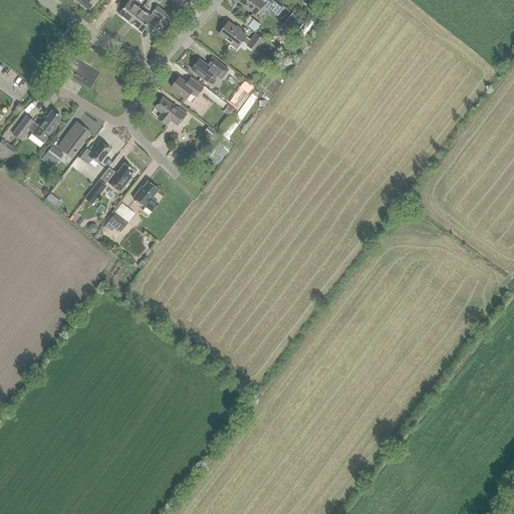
[(88,11),(92,5),(85,0),(76,0),(76,1),(88,11)]
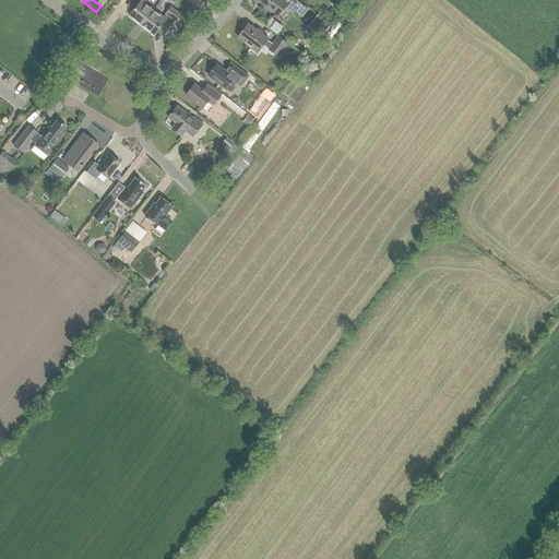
[(131,0),(128,6),(134,10),(130,16),(140,25),(153,9),(144,2),(145,0),(131,0)]
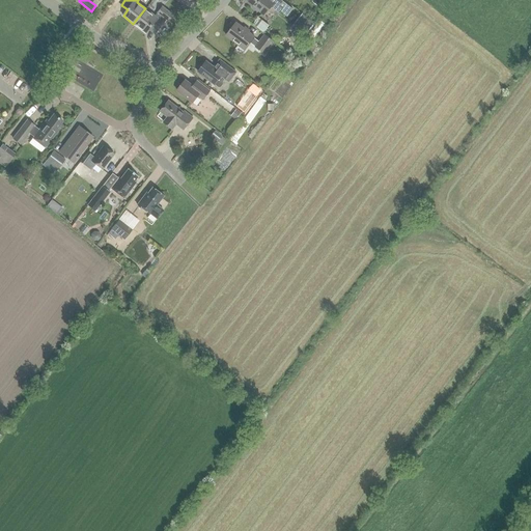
[(269,0),(249,0),(248,2),(264,15),(271,7),(280,15),(281,11),(288,17),(294,9),(280,0),(272,0),(272,1),(269,0)]
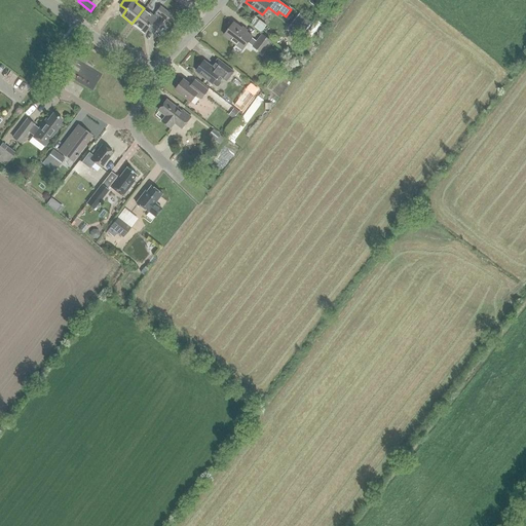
[(153,15),(144,8),(132,24),(144,33),(148,28),(154,33),(164,20),(165,20),(171,14),(160,6),(153,15)]
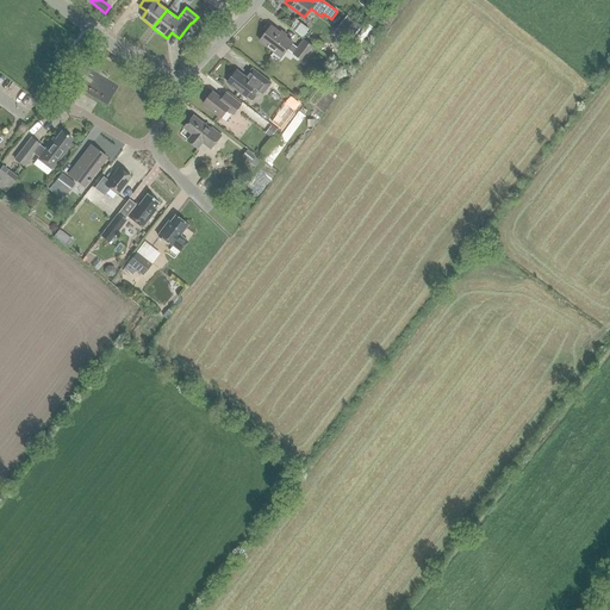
[(347,14),(335,31),(350,42),(361,25),(347,14)]
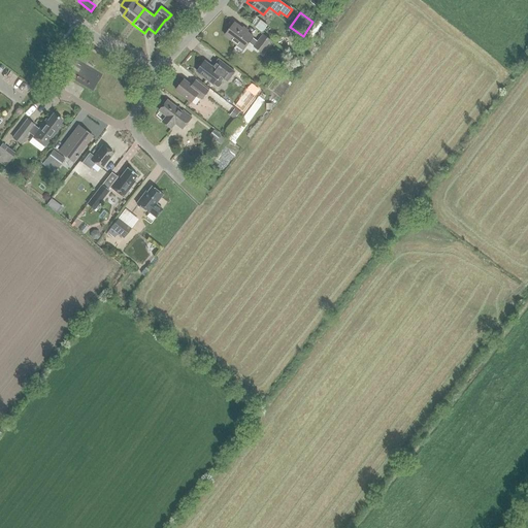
[(256,15),(251,23),(262,32),(267,25),(256,15)]
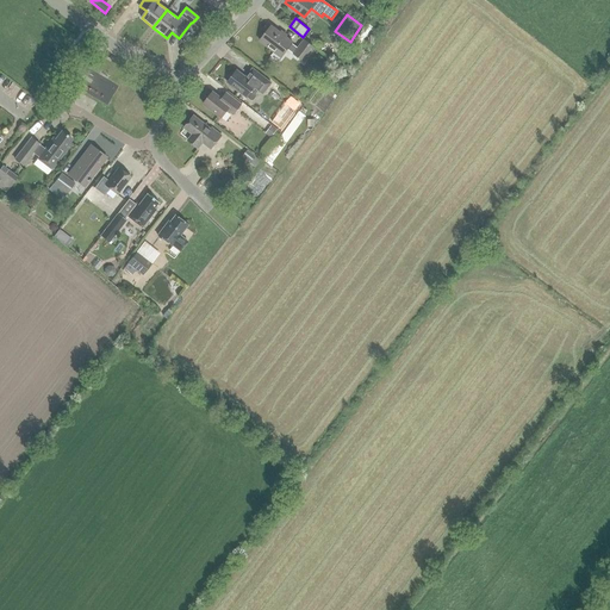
[(315,49),(304,41),(298,49),(292,44),(293,43),(271,26),(260,42),(281,57),(287,50),(293,54),(293,55),(304,63),(315,49)]
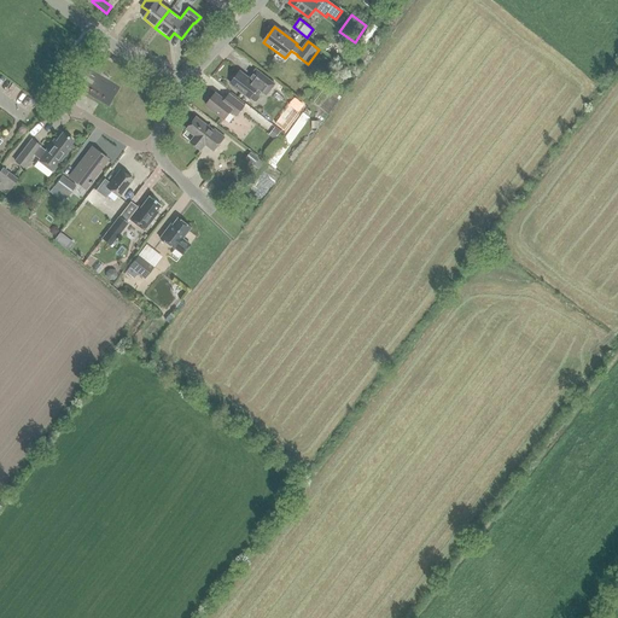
[(275,85),(255,69),(248,79),(240,73),(240,71),(231,83),(231,85),(232,83),(250,98),(254,101),(257,101),(260,98),(260,95),(262,92),(266,95),(275,85)]
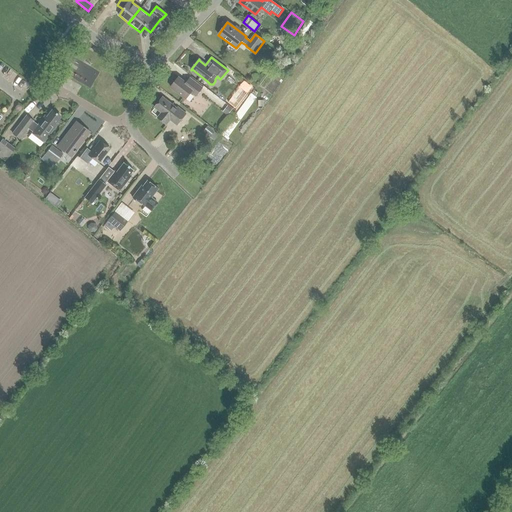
[(191,93),(196,96),(203,88),(190,78),(186,83),(179,77),(171,87),(186,99),(191,93)]
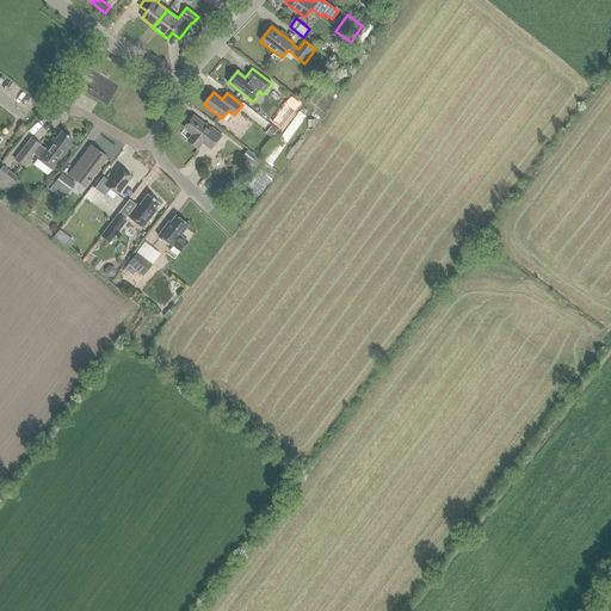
[(291,97),(284,105),(295,113),(301,105),(291,97)]
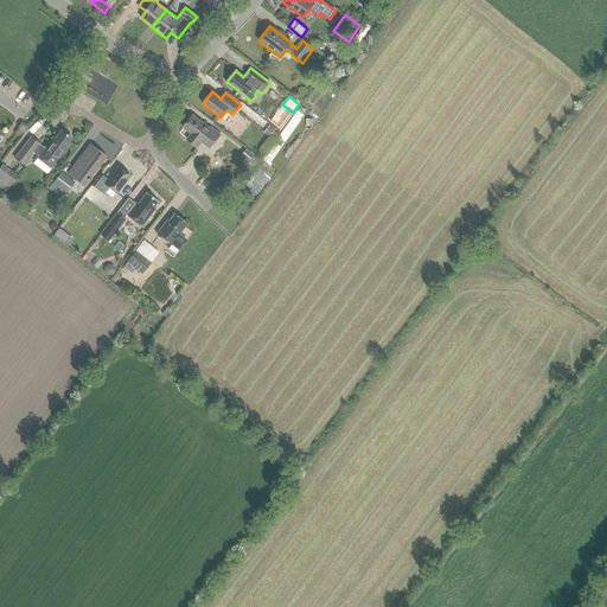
[(295,127),(304,115),(299,112),(291,122),(295,127)]
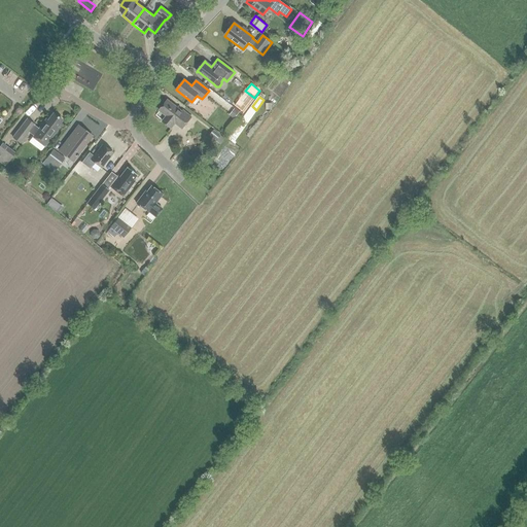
[(168,100),(160,110),(167,116),(163,121),(171,129),(176,123),(182,128),(181,129),(182,129),(191,117),(183,110),(182,111),(168,100)]
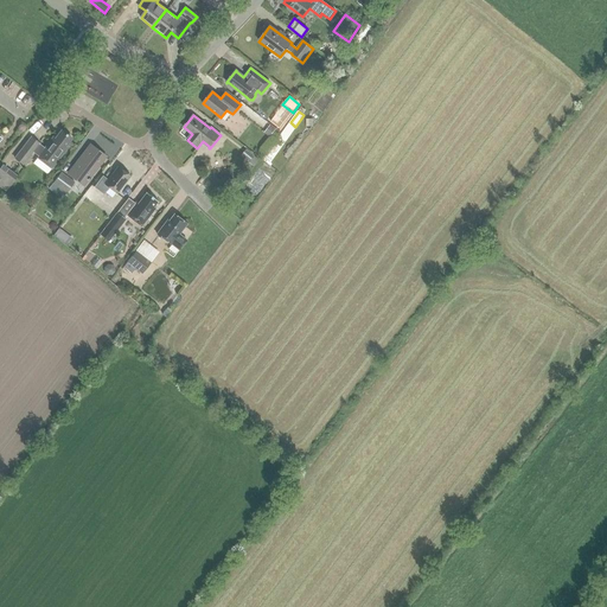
[(269,138),(276,129),(270,125),(264,133),(269,138)]
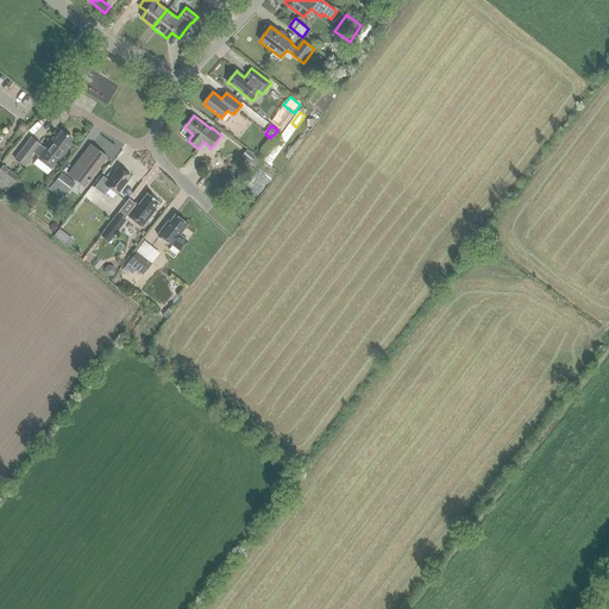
[(284,130),(264,157),(270,162),(292,135),(284,130)]
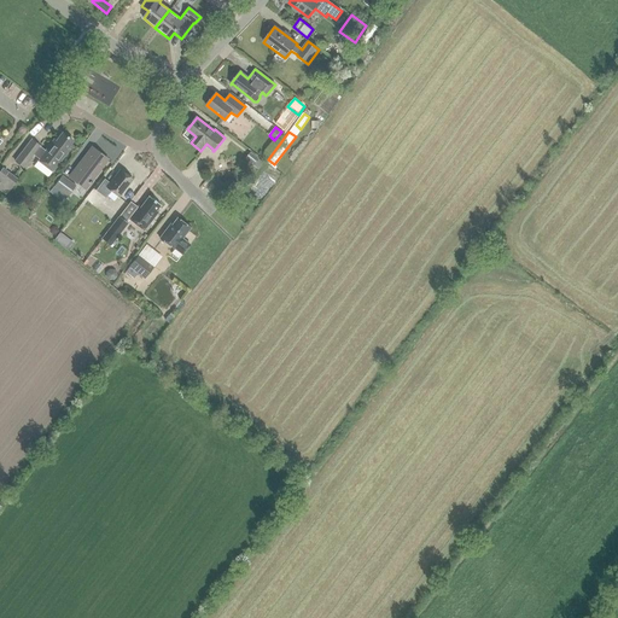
[(73,141),(63,133),(56,141),(54,140),(45,151),(40,147),(40,146),(31,140),(15,162),(23,168),(34,155),(39,159),(38,161),(52,172),(69,151),(66,150),(73,141)]
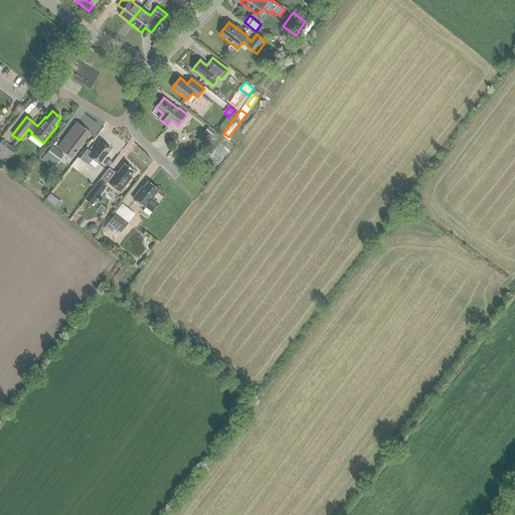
[(76,124),(58,148),(71,158),(74,153),(76,154),(77,153),(76,152),(79,147),(90,134),(76,124)]
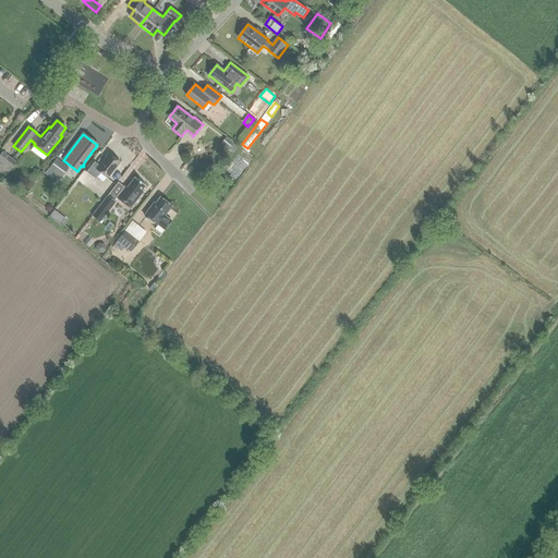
[(234,144),(226,137),(221,143),(229,149),(234,144)]
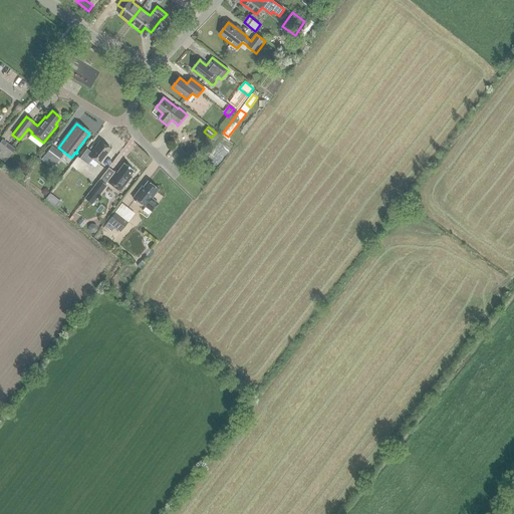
[(0,159),(5,163),(15,150),(2,140),(0,142),(0,159)]
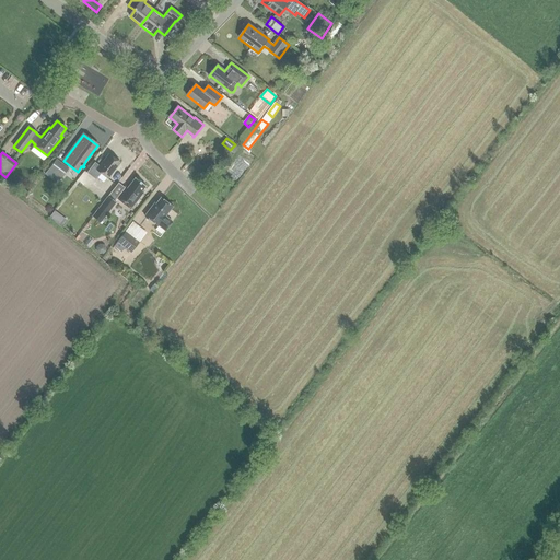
[(95,163),(86,173),(95,179),(101,174),(107,178),(119,162),(109,154),(100,166),(95,163)]
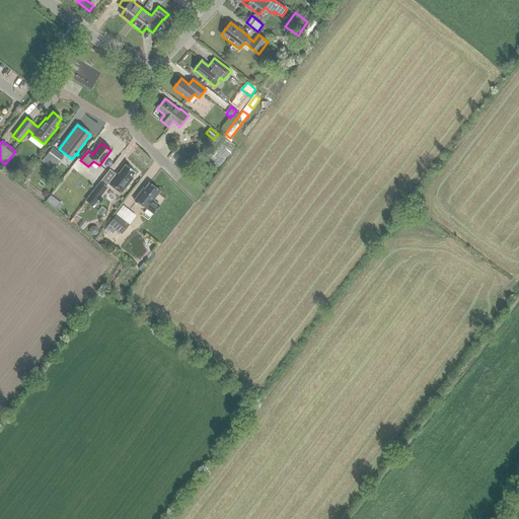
[(63,156),(52,147),(45,157),(56,165),(63,156)]
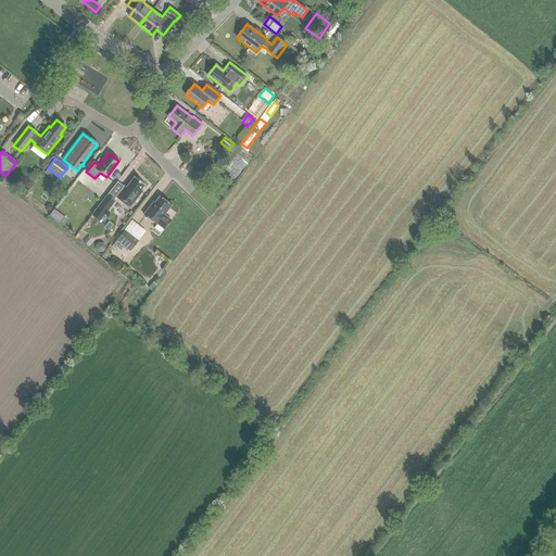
[(144,185),(135,177),(126,187),(125,186),(116,198),(129,207),(142,191),(140,190),(144,185)]
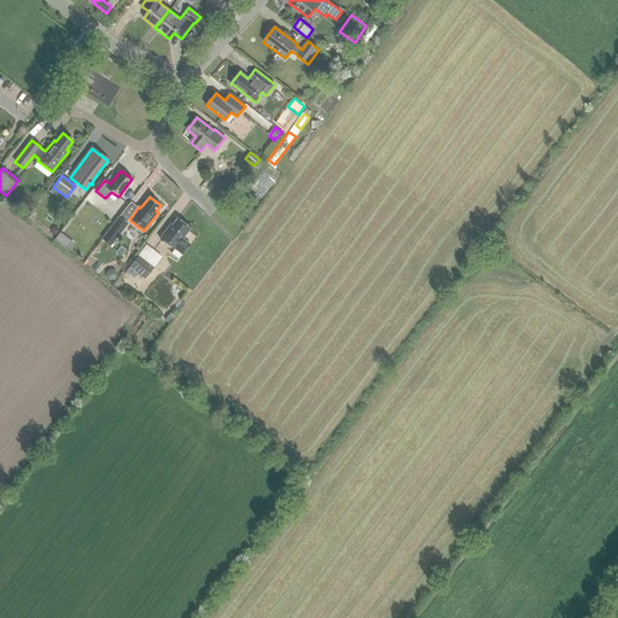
[(101,240),(110,246),(128,223),(120,216),(101,240)]
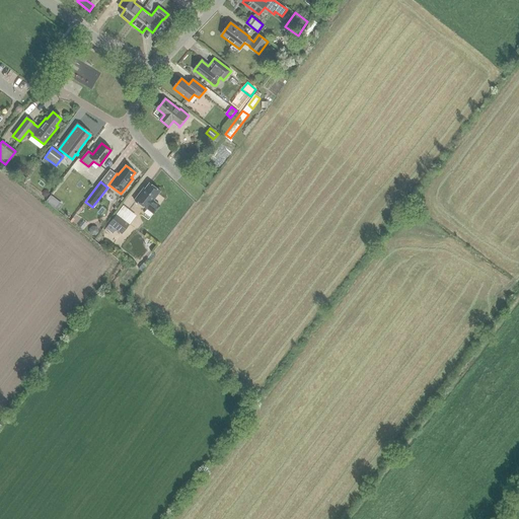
[(159,206),(153,201),(160,192),(149,183),(144,189),(143,189),(134,201),(146,210),(147,209),(153,214),(159,206)]
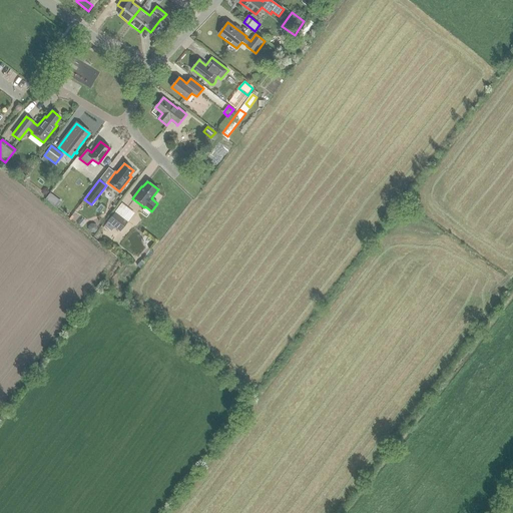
[(50,192),(45,199),(51,203),(56,197),(50,192)]
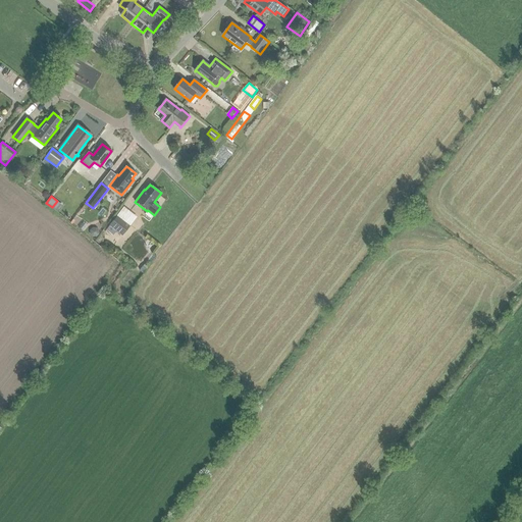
[(129,226),(116,216),(105,230),(112,236),(115,231),(122,237),(129,226)]
